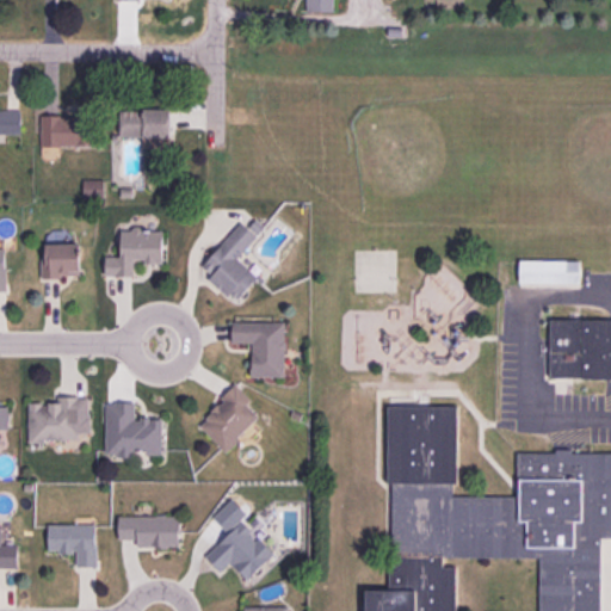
[(333,0),(333,11),(307,11),(307,0),(333,0)]
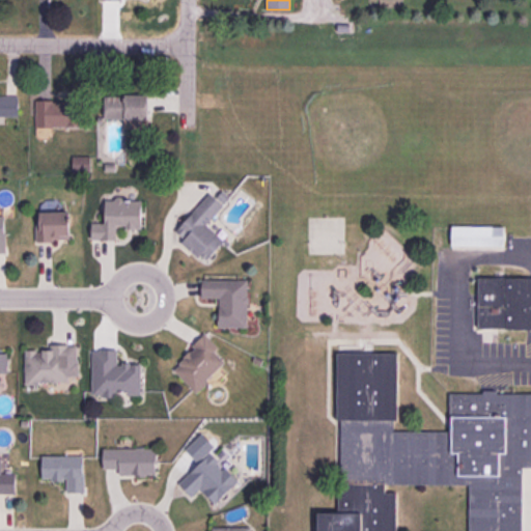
[(105,96),(105,118),(148,119),(149,94),(126,93),(126,96),(105,96)]
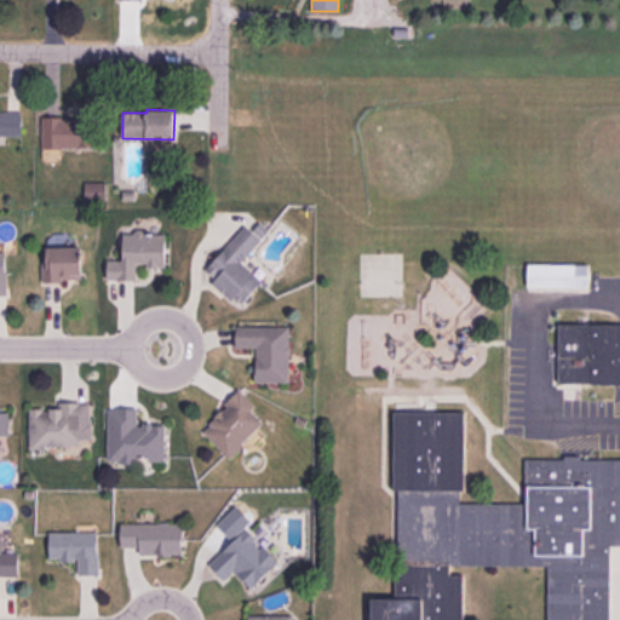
[(0,135),(19,135),(19,112),(0,112),(0,135)]
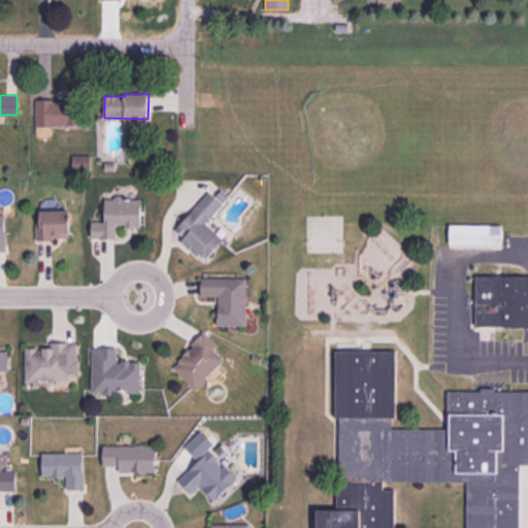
[(36,99),(35,125),(81,125),(81,97),(66,97),(66,101),(53,101),(53,99),(36,99)]
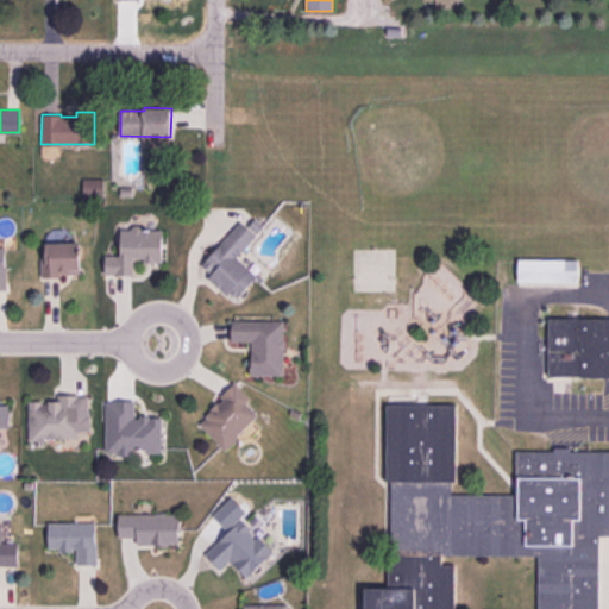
[(85,180),(85,195),(104,195),(104,179),(85,180)]
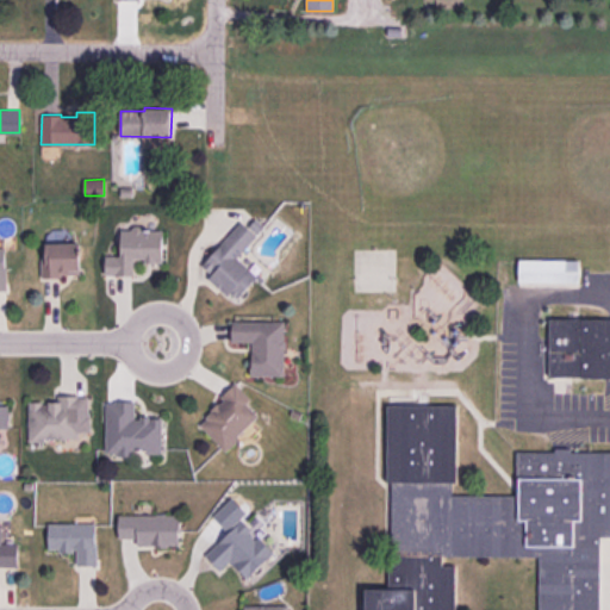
[(249,212),(204,263),(215,273),(210,278),(228,294),(234,290),(240,296),(257,275),(237,256),(265,226),(249,212)]
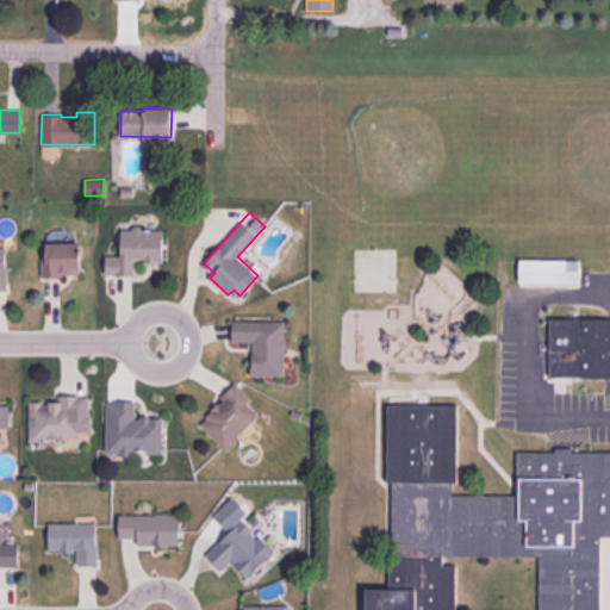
[(163,230),(163,262),(145,262),(145,259),(134,259),(134,277),(106,277),(106,256),(122,256),(123,229),(132,229),(132,228),(135,225),(141,225),(143,228),(143,230),(163,230)]
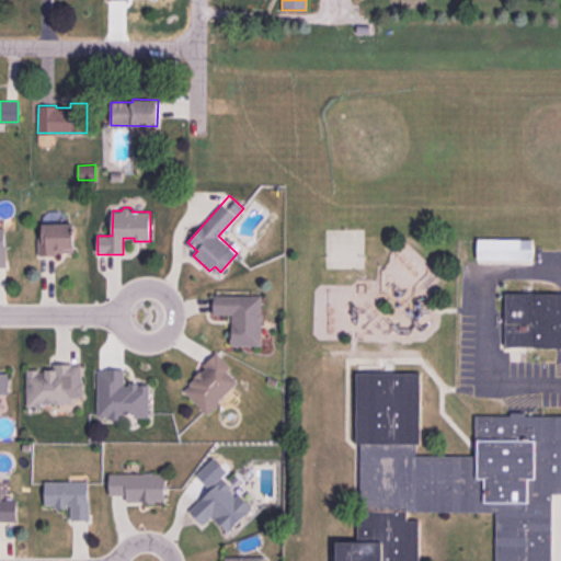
[(66,224),(73,237),(73,250),(54,251),(55,254),(38,254),(38,238),(44,238),(43,225),(66,224)]
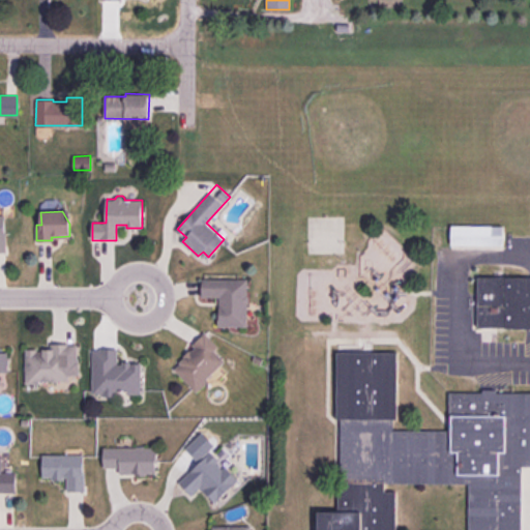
[(452,226),(504,227),(503,244),(451,244),(452,226)]
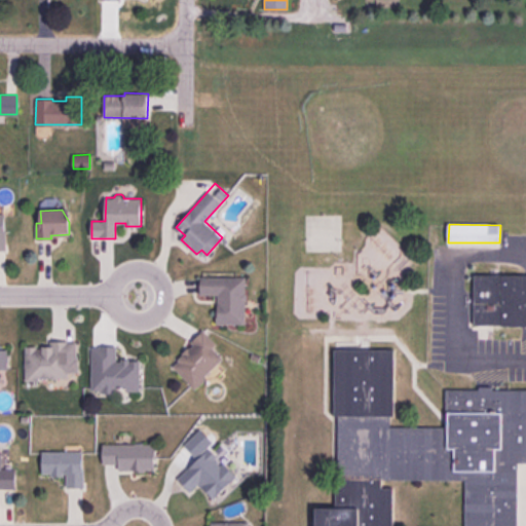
[(474,275),(525,275),(525,325),(475,326),(474,275)]
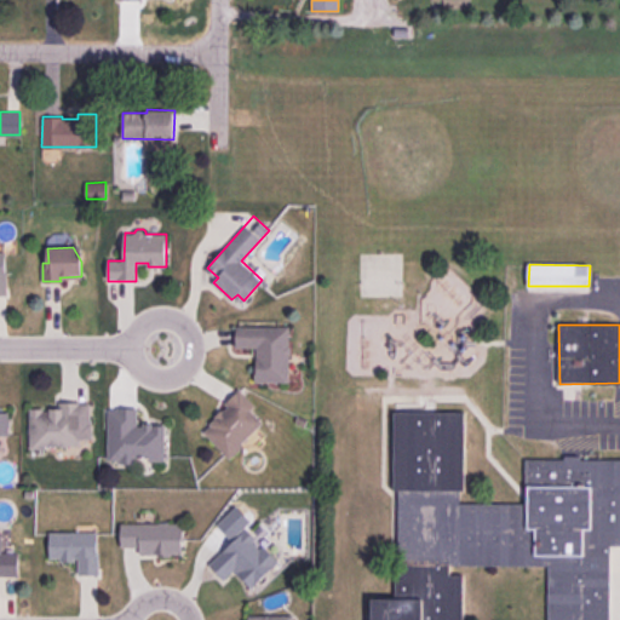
[(236,327),(288,327),(288,382),(256,382),(256,369),(258,369),(258,348),(236,346),(236,327)]
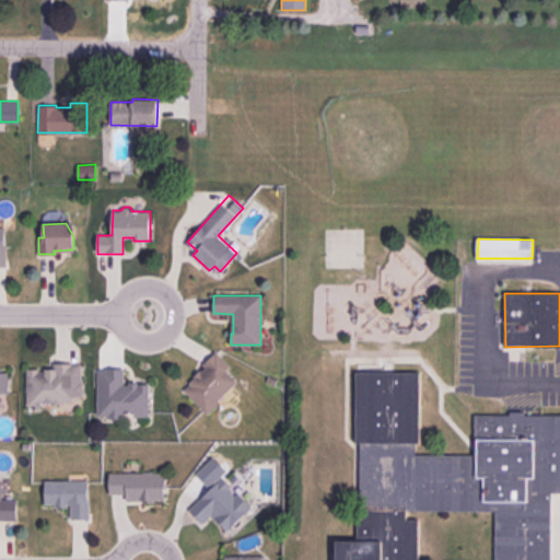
[(184,389),(207,413),(219,403),(217,400),(237,382),(225,370),(230,365),(216,351),(202,363),(206,368),(188,383),(189,384),(184,389)]
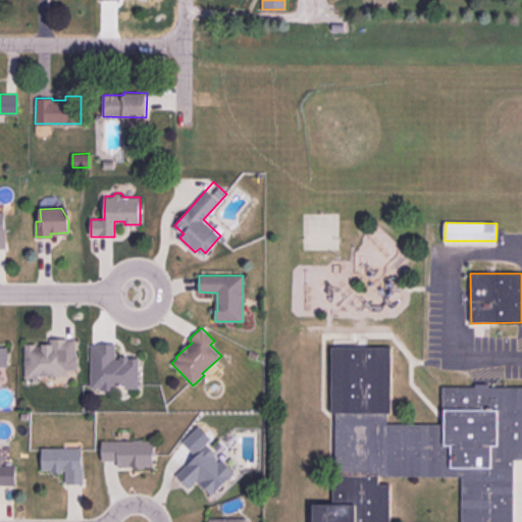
[(24,344),(24,378),(38,378),(38,374),(66,375),(66,369),(76,369),(76,354),(75,354),(75,341),(67,341),(67,338),(49,337),(49,344),(41,344),(41,346),(37,346),(37,344),(24,344)]
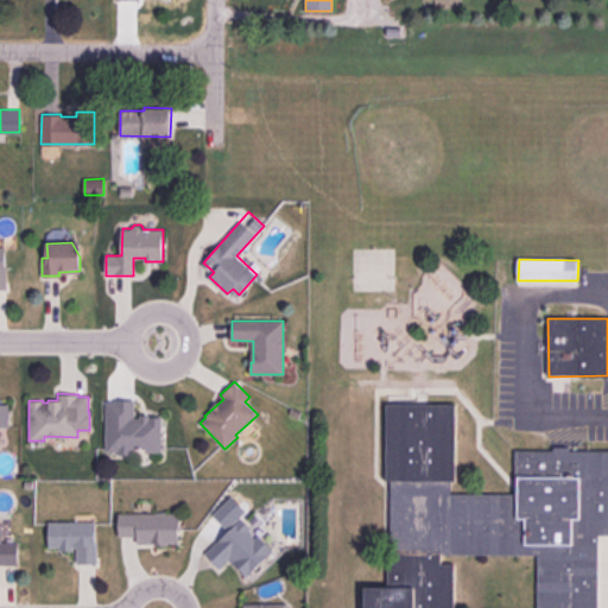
[(106,401),(106,450),(119,450),(119,454),(132,454),(132,448),(147,448),(147,451),(160,451),(160,418),(149,418),(149,415),(140,415),(140,418),(134,418),(134,401),(106,401)]
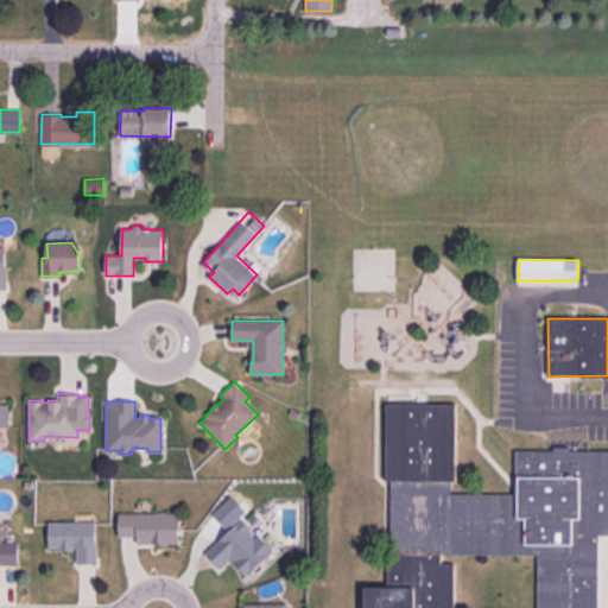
[(387,404),(455,404),(455,480),(450,480),(450,494),(517,494),(517,451),(555,451),(555,448),(569,448),(569,454),(607,454),(607,533),(597,533),(597,607),(538,607),(539,553),(441,553),(439,564),(454,564),(453,607),(367,607),(367,588),(387,589),(387,551),(391,551),(391,480),(387,480),(387,404)]
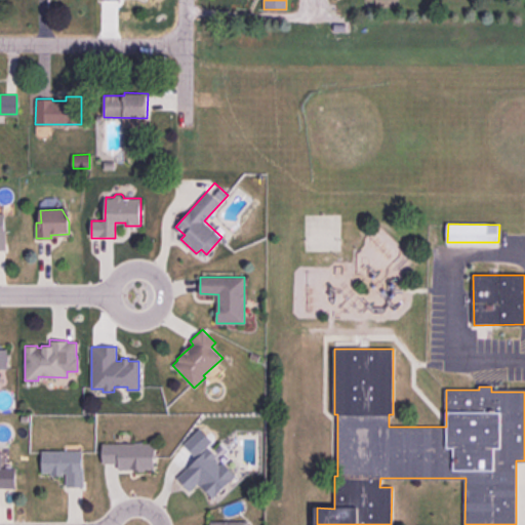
[(195,438),(202,445),(204,443),(216,455),(213,458),(220,466),(223,462),(234,474),(211,496),(197,481),(189,489),(172,472),(192,453),(186,447),(195,438)]
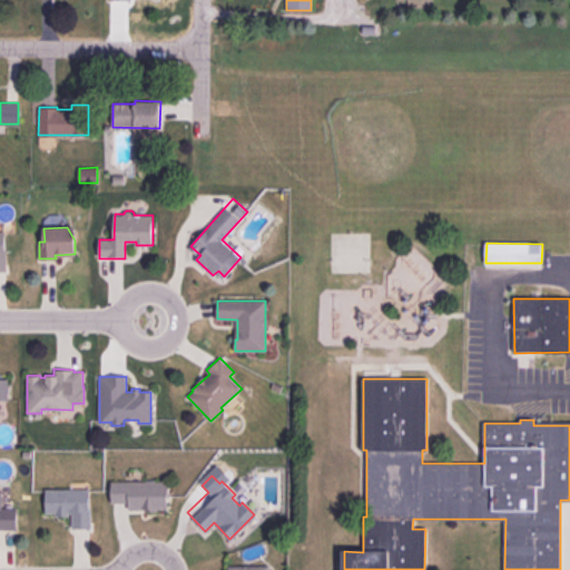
[(167,481),(167,509),(156,509),(156,512),(146,512),(146,509),(128,509),(128,503),(111,502),(111,481),(167,481)]
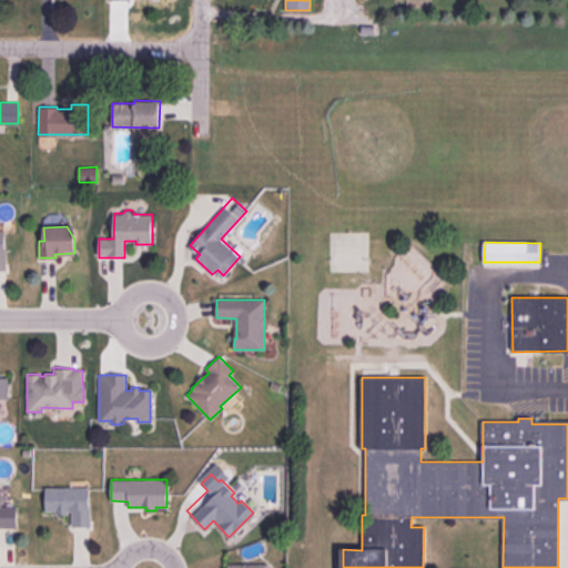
[(0,526),(17,526),(17,507),(1,507),(1,499),(4,500),(6,485),(0,484),(0,526)]
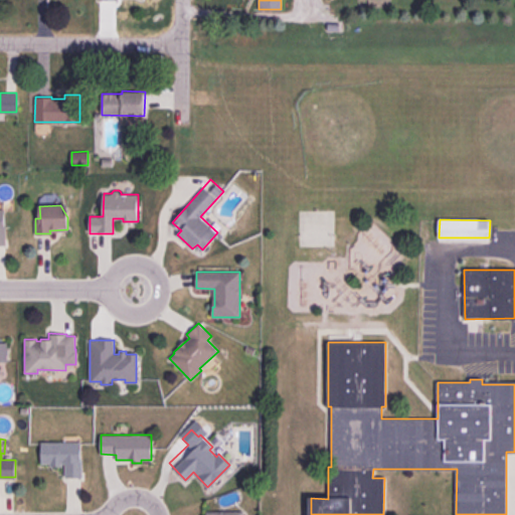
[(79,443),(79,459),(82,459),(82,477),(64,477),(64,467),(50,467),(50,465),(41,465),(41,443),(79,443)]
